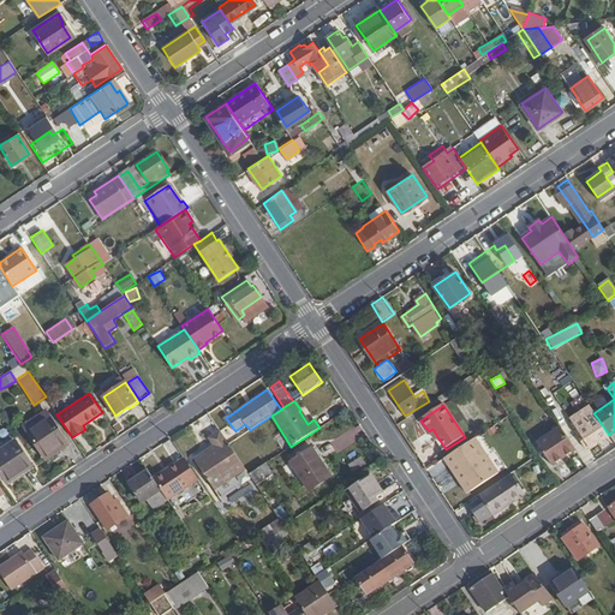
[(69,443),(51,417),(28,431),(45,455),(58,446),(60,449),(69,443)]
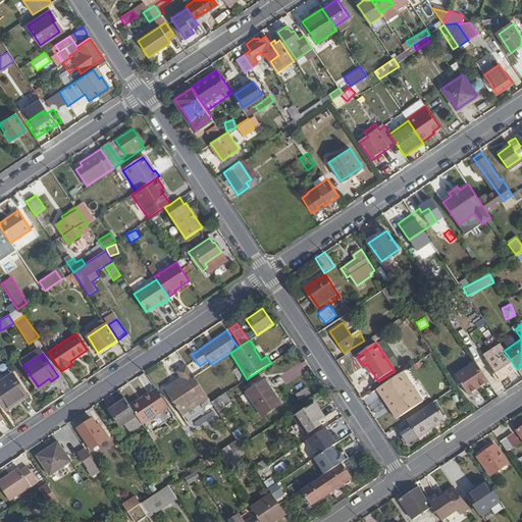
[(516,368),(508,356),(491,366),(500,380),(516,368)]
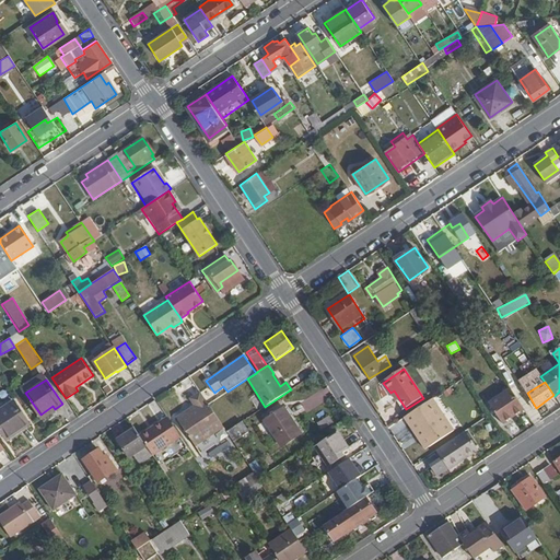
[(524,409),(511,389),(489,404),(503,424),(524,409)]
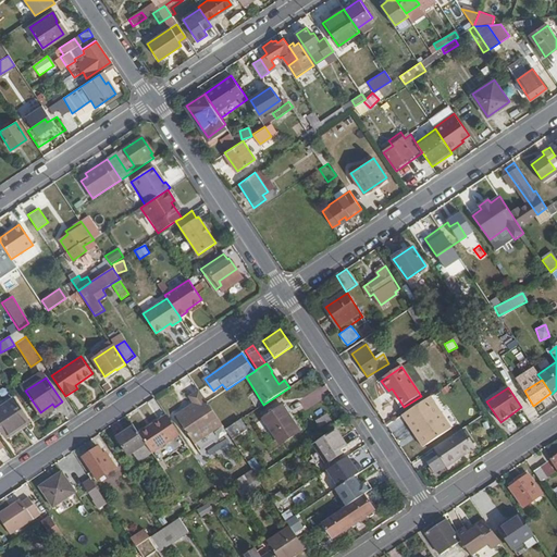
[(221,423),(198,388),(187,396),(193,403),(175,415),(194,442),(221,423)]
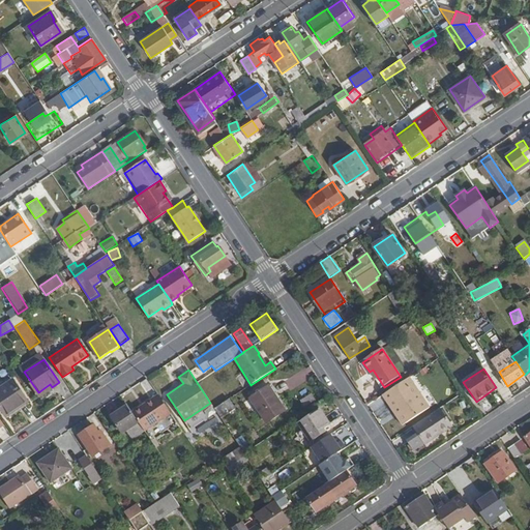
[(429,408),(409,377),(383,394),(388,403),(390,401),(406,423),(429,408)]
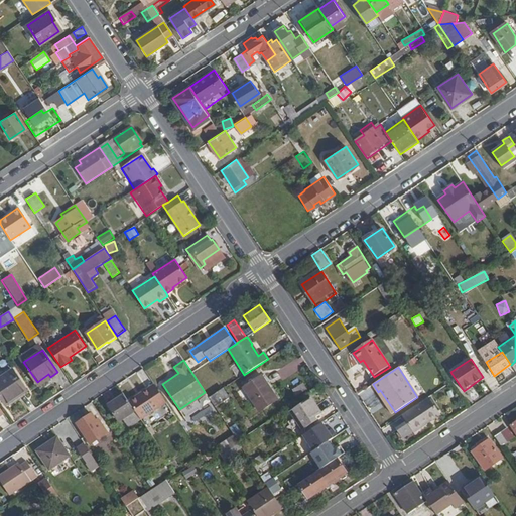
[(26,390),(12,370),(0,378),(0,396),(5,404),(26,390)]
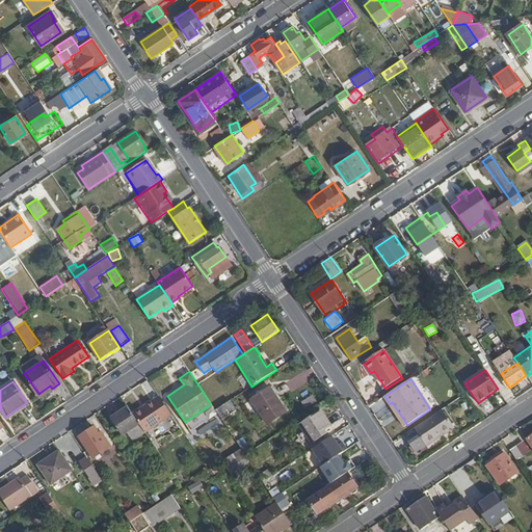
[(287,411),(270,387),(251,400),(268,424),(287,411)]
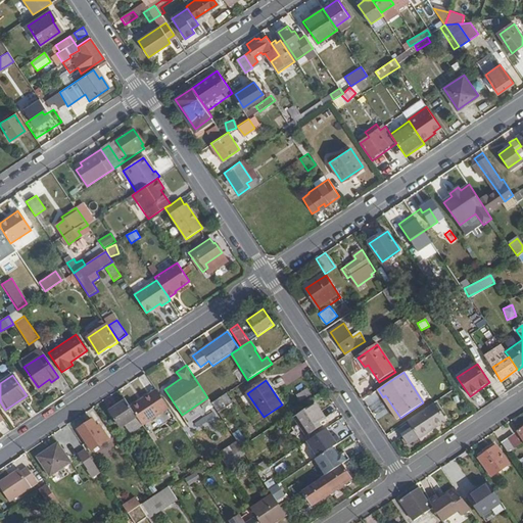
[(142,426),(168,409),(155,390),(130,407),(136,417),(142,426)]
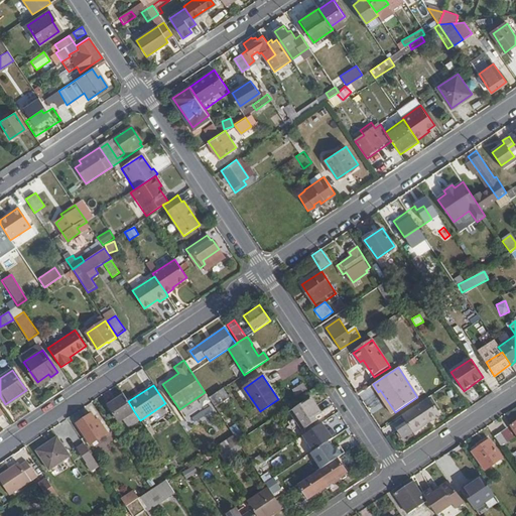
[(229,398),(223,389),(209,398),(215,407),(229,398)]
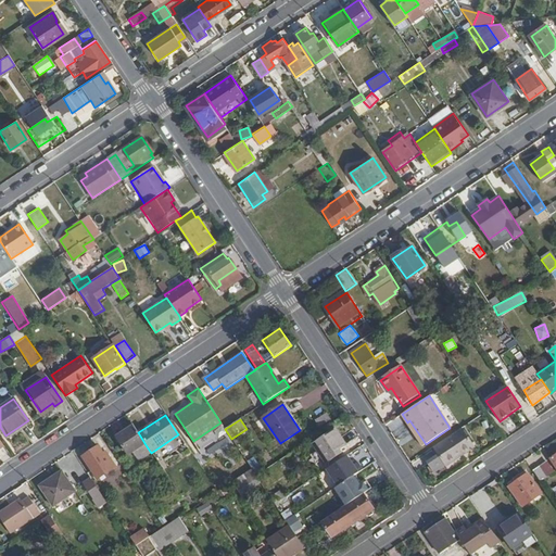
[(138,432),(134,427),(116,438),(128,454),(131,452),(144,443),(138,432)]
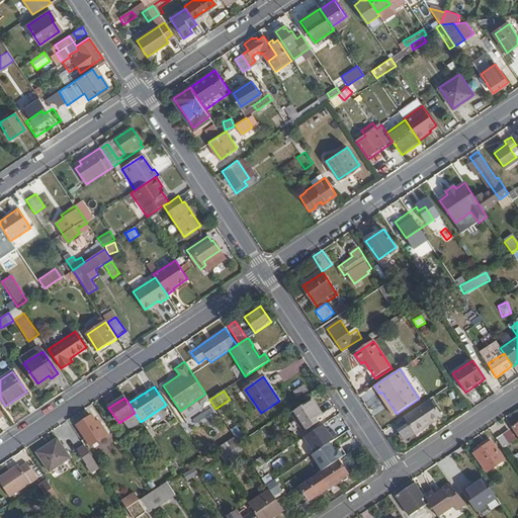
[(443,415),(431,398),(404,416),(409,424),(399,431),(406,440),(415,433),(416,434),(443,415)]
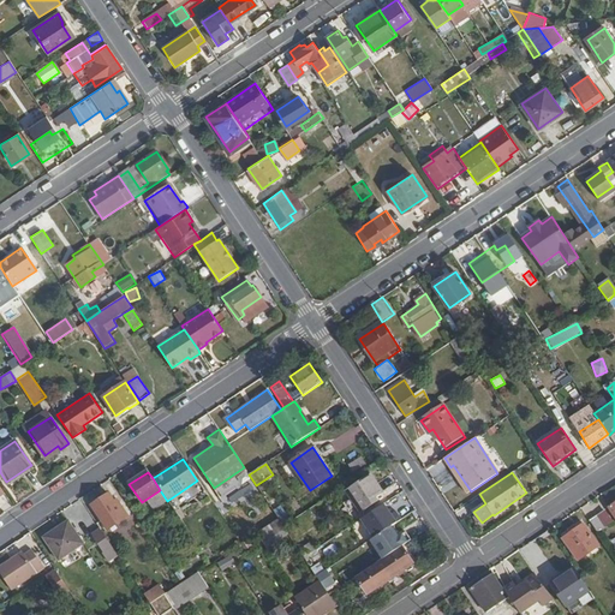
[(374,500),(384,493),(372,475),(346,491),(360,512),(375,501),(374,500)]
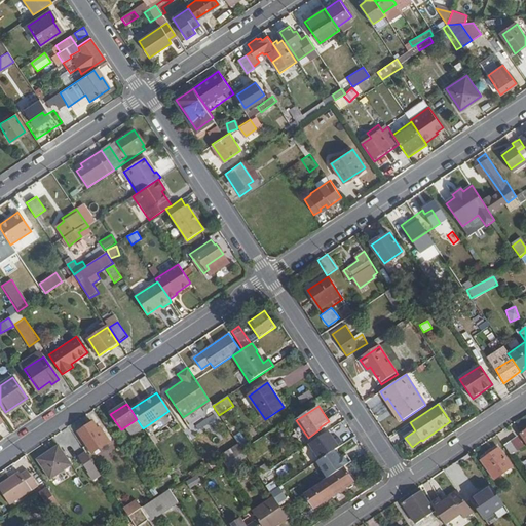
[(195,424),(198,429),(216,419),(214,414),(195,424)]
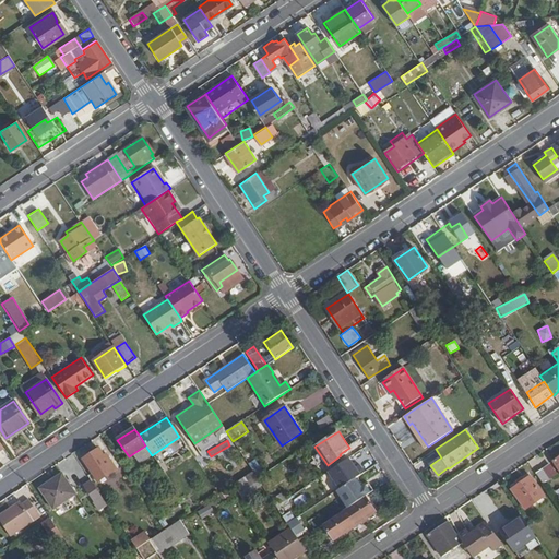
[(249,452),(244,443),(237,448),(242,455),(249,452)]
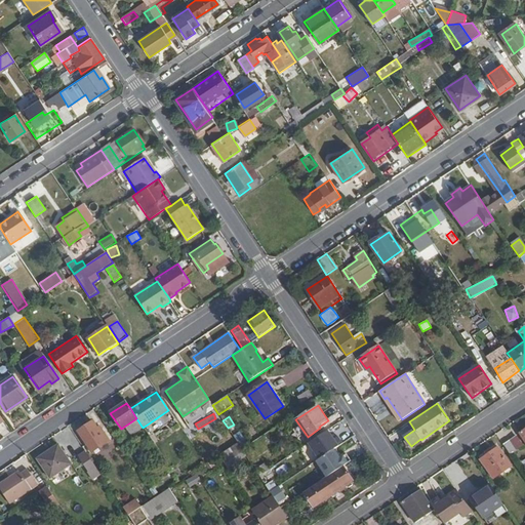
[(130,436),(143,428),(136,418),(124,427),(130,436)]
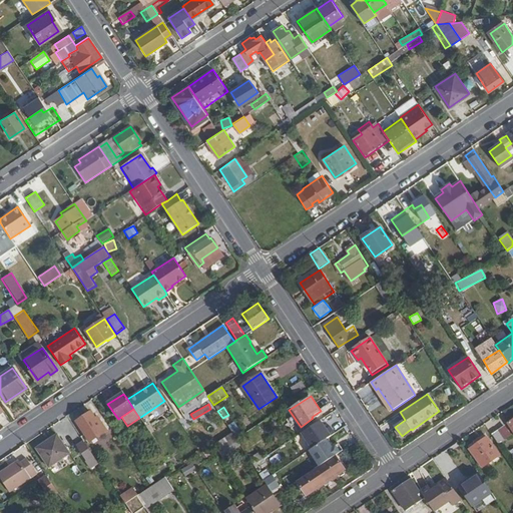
[(106,430),(99,419),(97,421),(90,412),(77,421),(85,434),(80,438),(82,441),(88,438),(90,442),(106,430)]
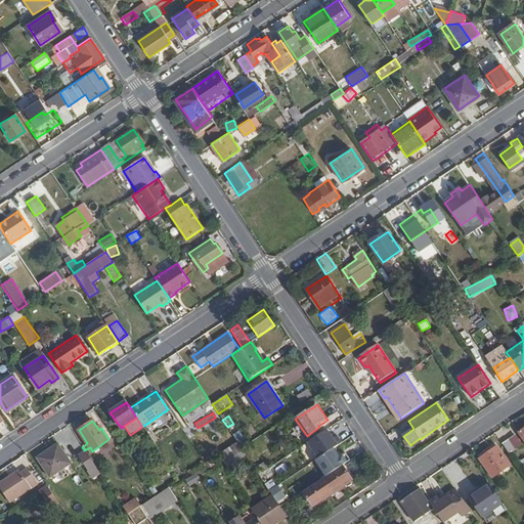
[(318,456),(343,441),(338,433),(334,436),(328,428),(308,441),(318,456)]
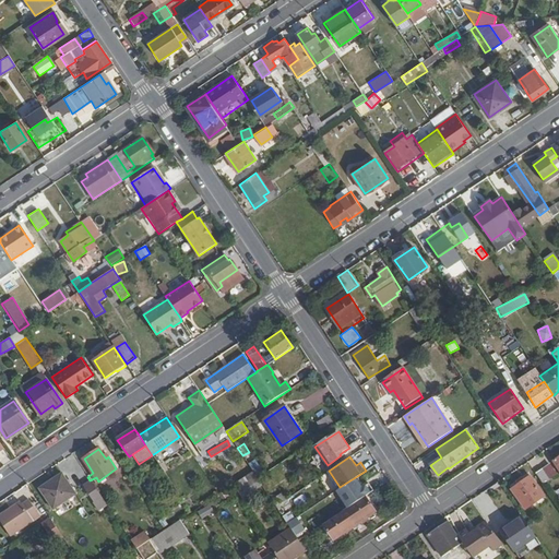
[(549,482),(542,470),(534,475),(543,487),(549,482)]
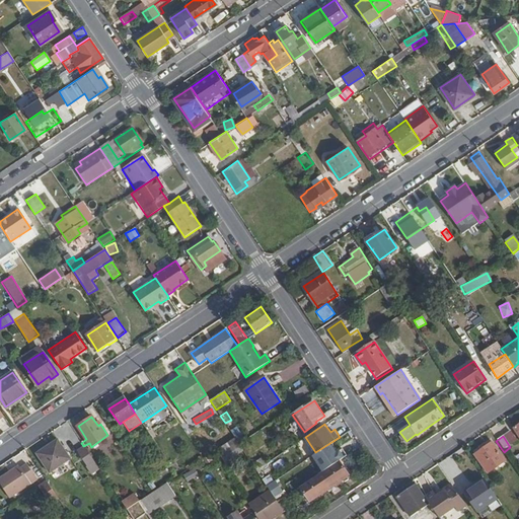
[(226,463),(243,451),(235,438),(217,450),(226,463)]
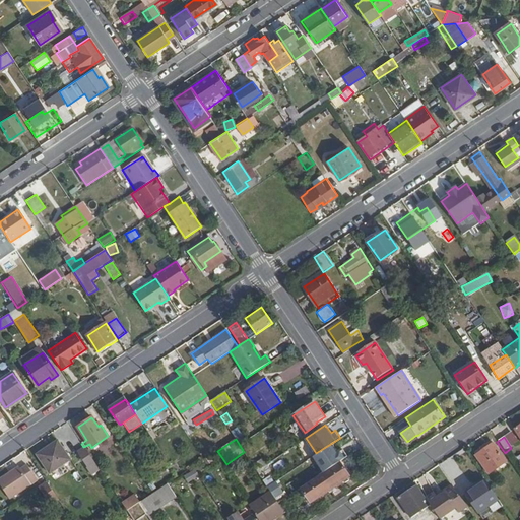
[(69,458),(57,440),(36,454),(48,473),(69,458)]
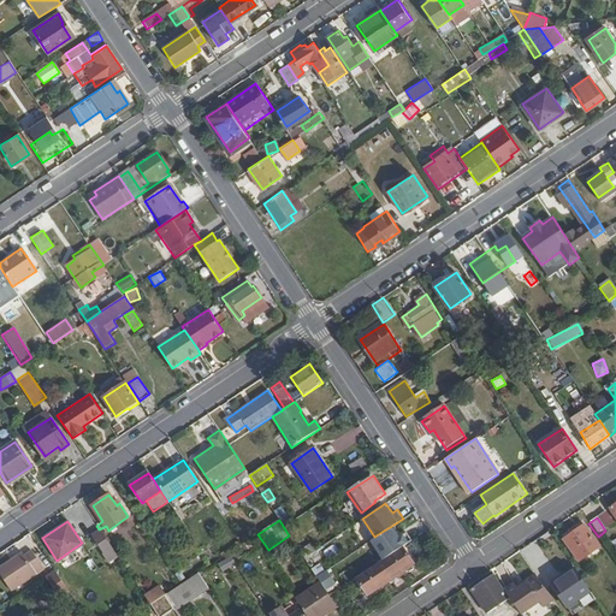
[(599,548),(584,526),(576,531),(573,527),(568,531),(570,534),(563,539),(578,562),(599,548)]
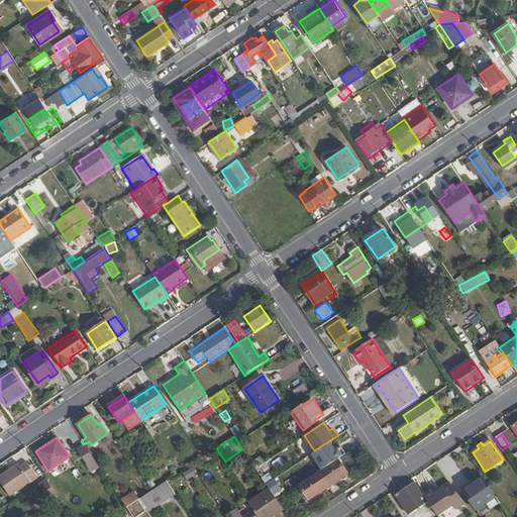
[(94,459),(83,444),(77,449),(86,464),(94,459)]
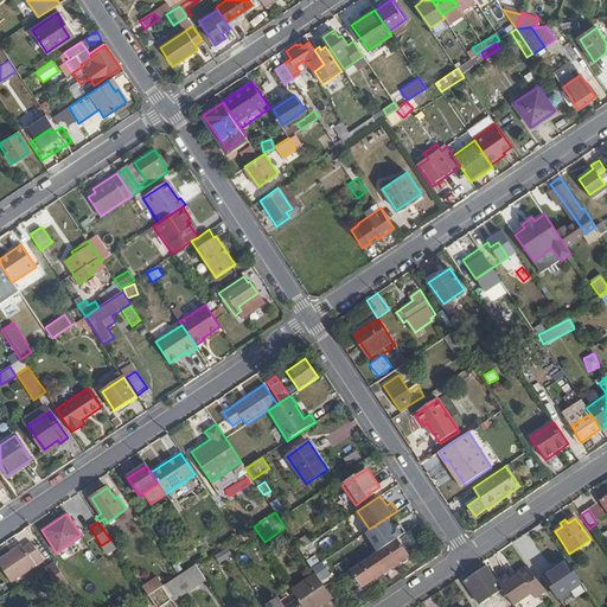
[(306,535),(298,540),(307,556),(315,551),(306,535)]
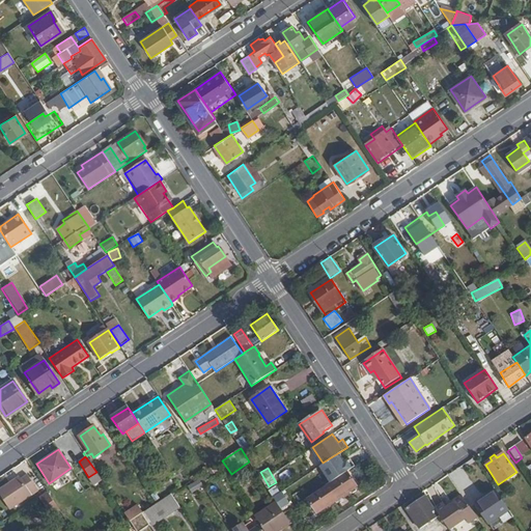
[(316,512),(358,484),(347,470),(306,497),(316,512)]
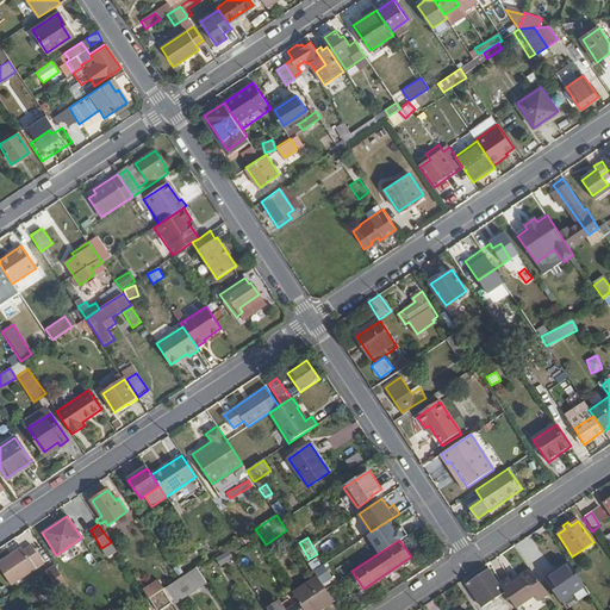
[(43,564),(30,546),(24,551),(13,558),(11,554),(0,561),(0,568),(11,585),(43,564)]
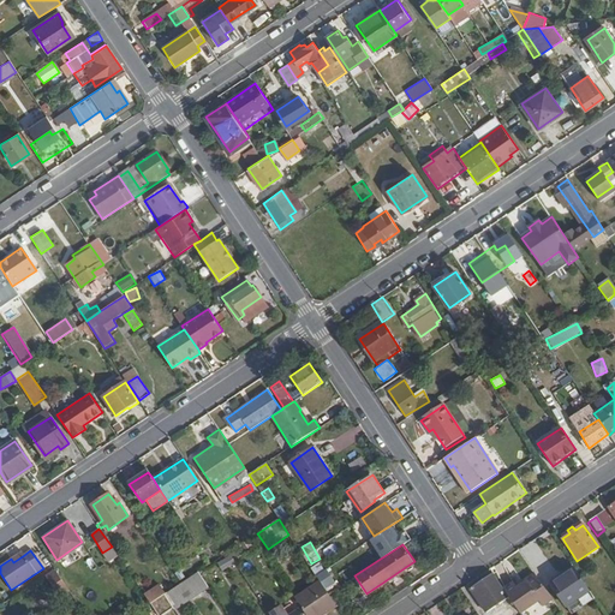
[(225,572),(237,563),(232,556),(220,566),(225,572)]
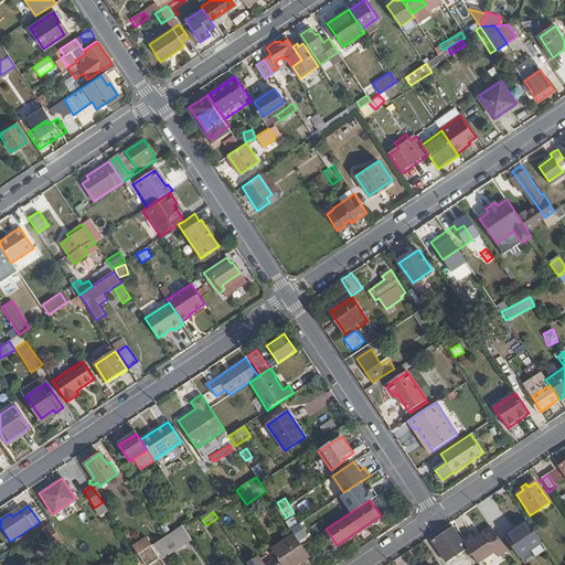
[(525,564),(546,552),(526,522),(505,536),(523,564),(525,564)]
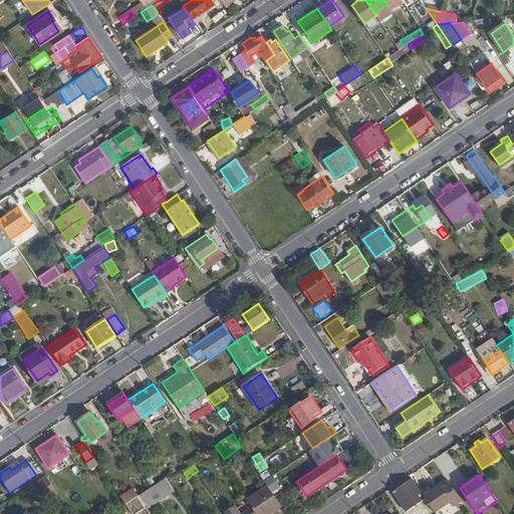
[(57,494),(45,476),(38,481),(49,498),(57,494)]
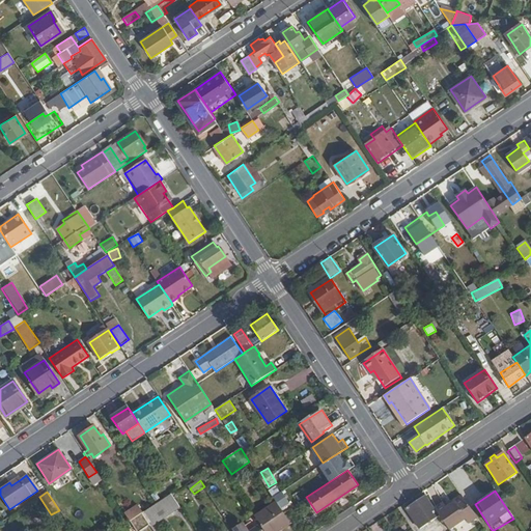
[(273,498),(284,508),(289,502),(279,492),(273,498)]
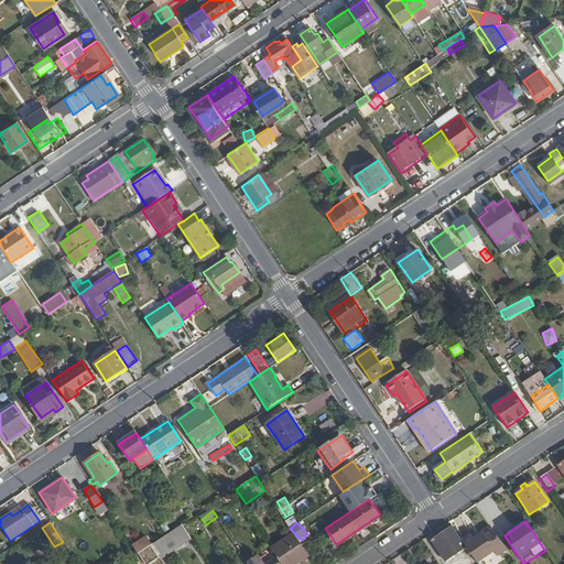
[(505,550),(488,524),(480,530),(483,532),(473,539),(469,533),(461,540),(466,548),(476,563),(494,550),(497,555),(505,550)]
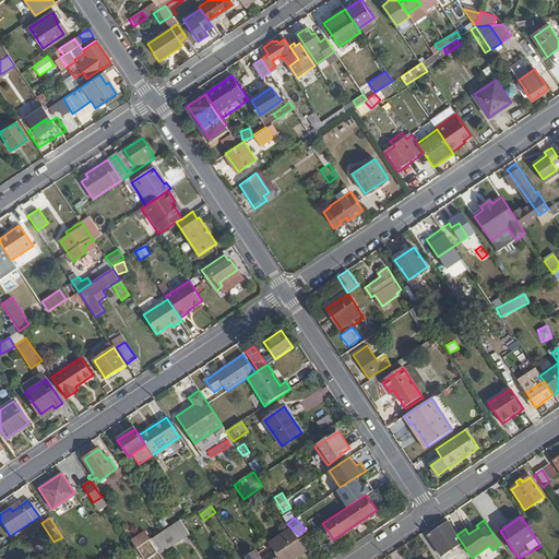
[(159,557),(191,536),(181,521),(150,543),(159,557)]
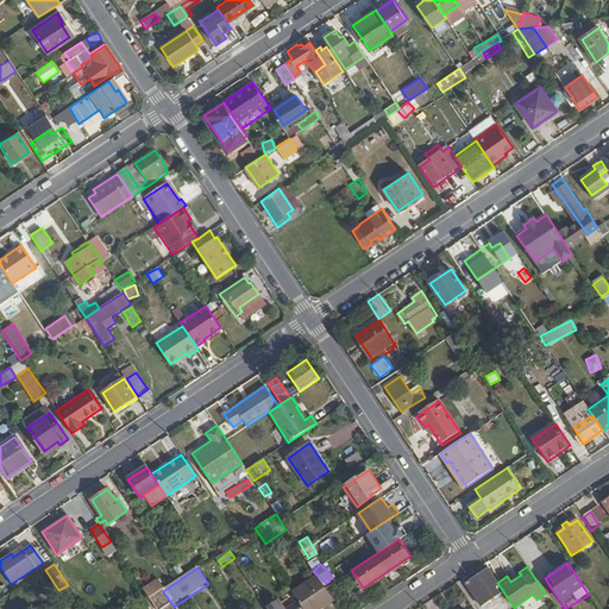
[(497,583),(487,569),(465,583),(472,592),(478,588),(488,602),(503,591),(497,583)]
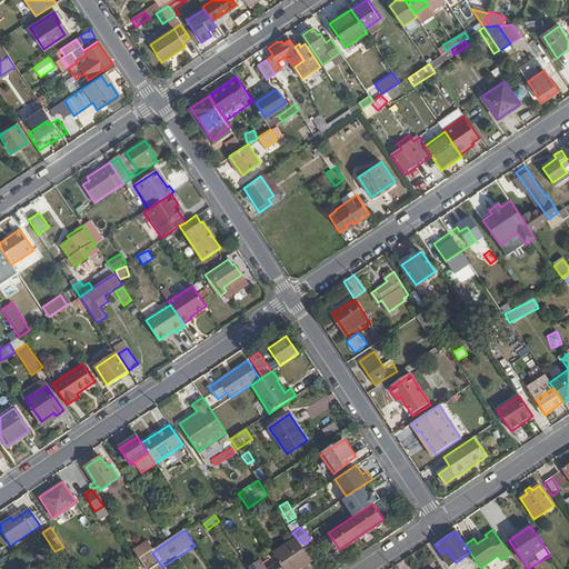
[(302,566),(311,559),(297,538),(272,553),(279,561),(283,568),(290,568),(299,563),(302,566)]
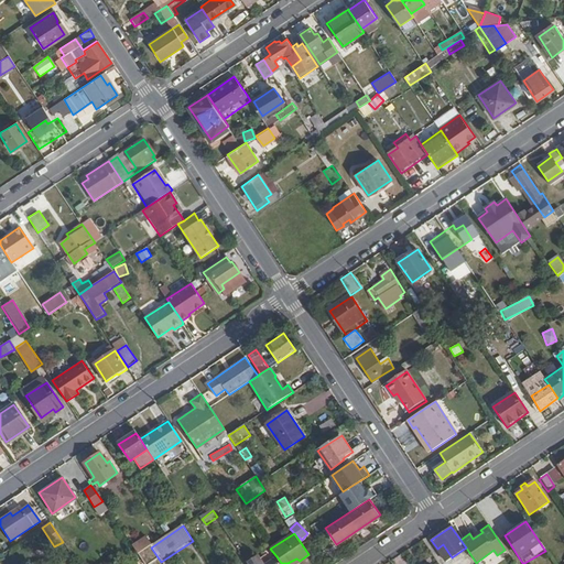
[(152,545),(147,538),(132,548),(138,555),(152,545)]
